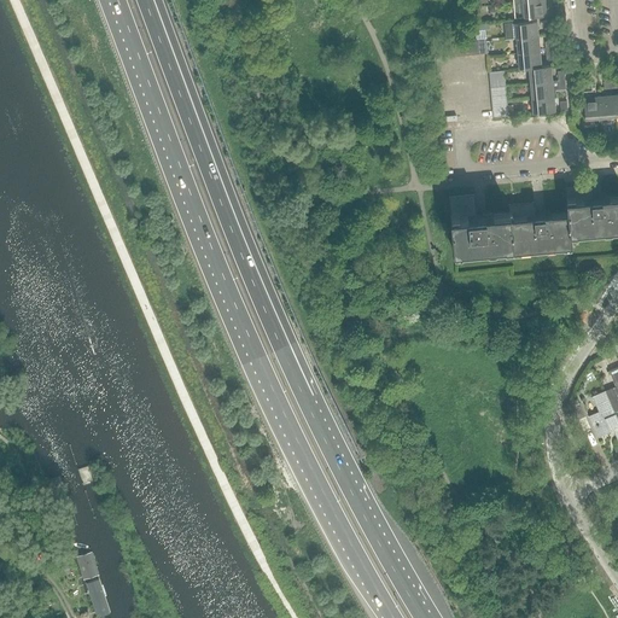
[(546,17),(544,1),(523,3),(524,18),(546,17)]
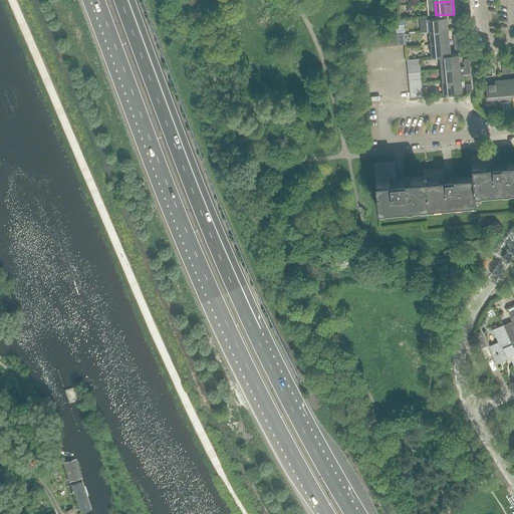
[(429,32),(430,33),(447,31),(446,18),(421,20),(422,32),(429,32)]
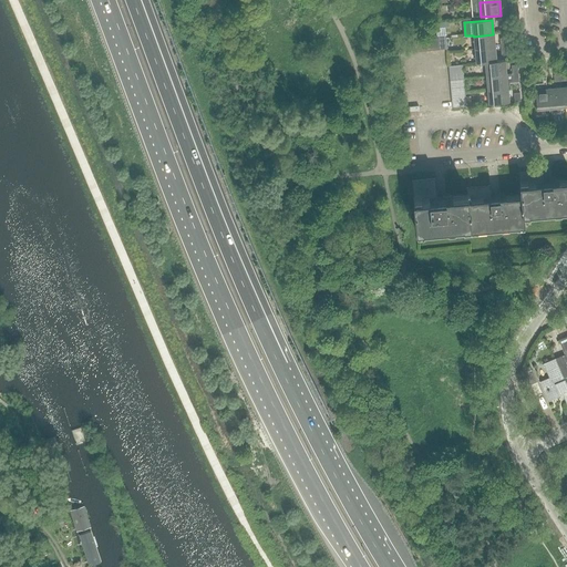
[(495,48),(493,34),(474,37),(475,50),(495,48)]
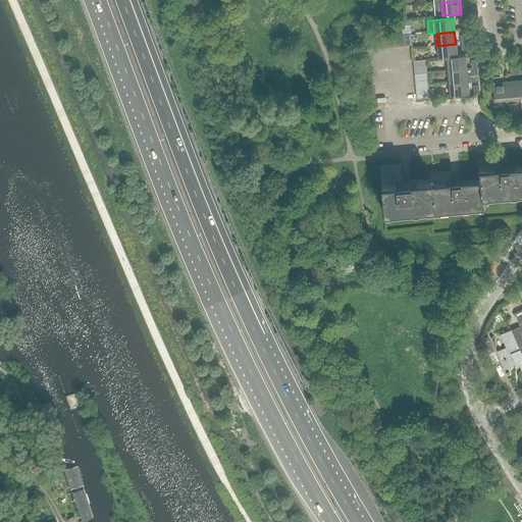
[(438,59),(447,58),(457,57),(456,44),(437,46),(438,59)]
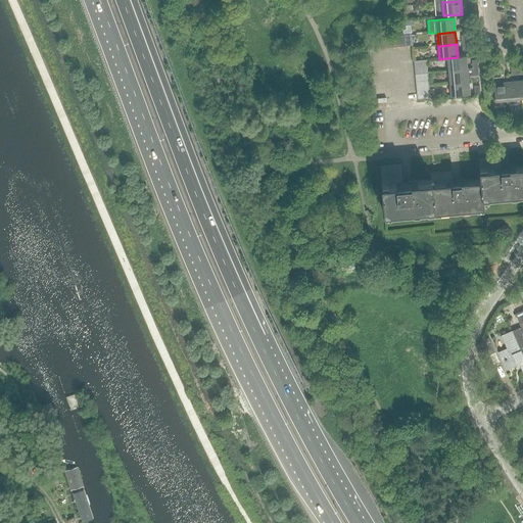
[(447,58),(448,72),(467,69),(466,56),(458,57),(447,58)]
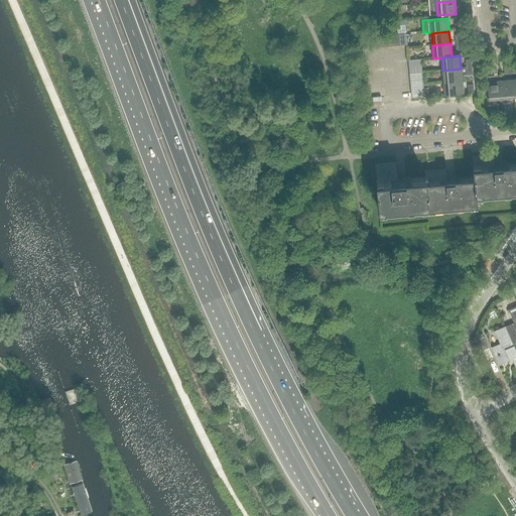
[(466,69),(461,69),(442,71),(443,83),(462,82),(462,76),(472,75),(471,68),(466,69)]
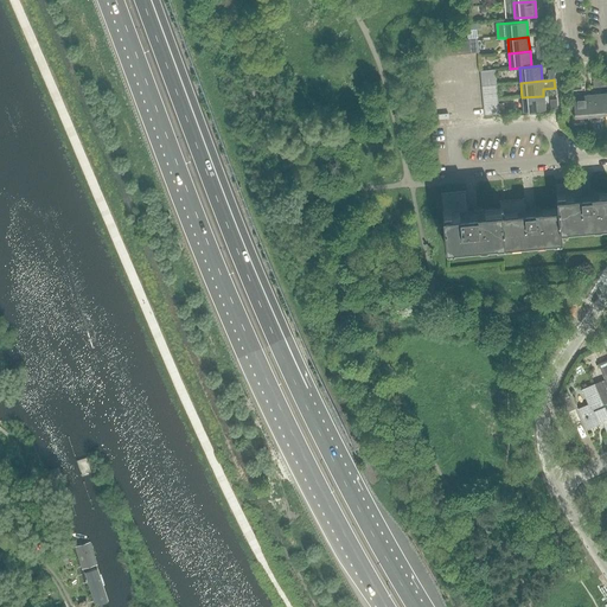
[(589,117),(604,115),(602,94),(587,95),(589,117)]
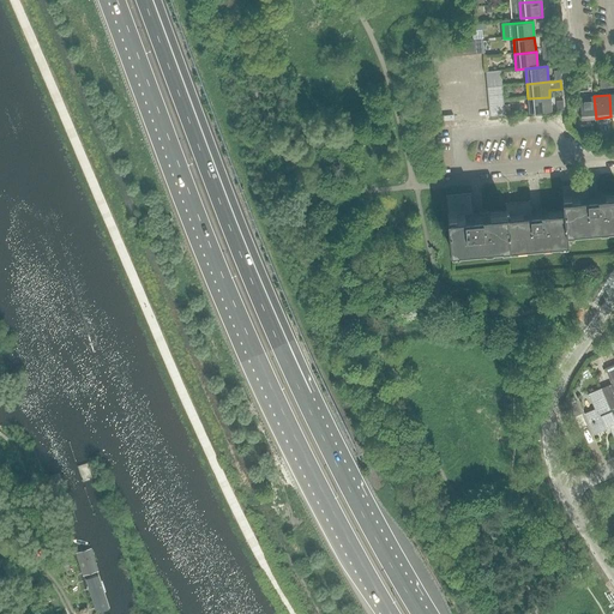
[(581,120),(596,119),(594,96),(579,97),(581,120)]
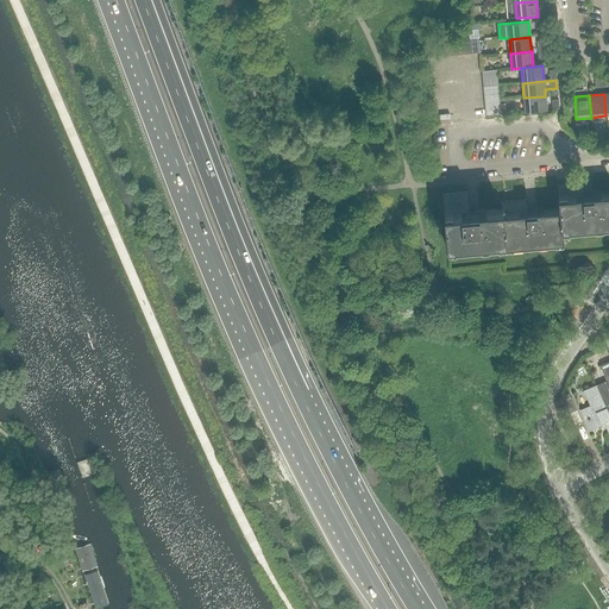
[(523,98),(525,113),(546,111),(545,96),(523,98)]
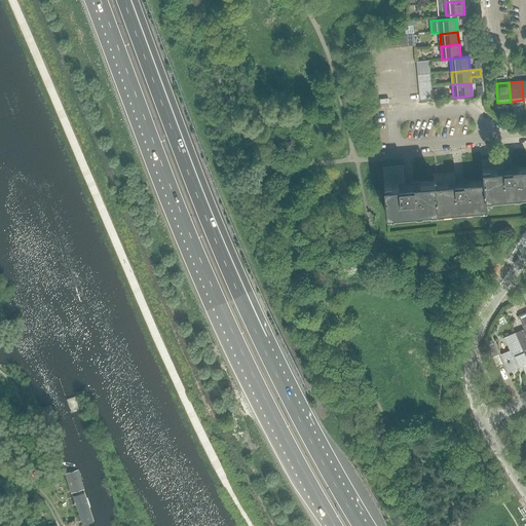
[(406,185),(404,165),(381,167),(385,215),(436,210),(436,215),(487,211),(486,205),(501,203),(500,198),(525,195),(525,168),(504,171),(503,158),(481,160),(483,183),(455,186),(454,173),(433,175),(433,183),(406,185)]
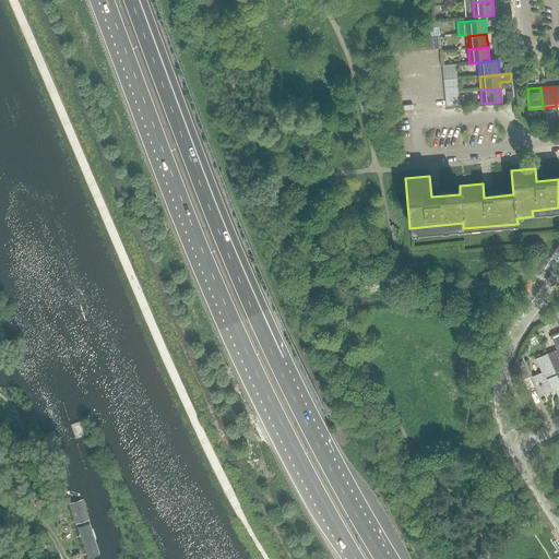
[(557,349),(547,354),(556,372),(558,371),(558,332),(551,335),(557,349)]
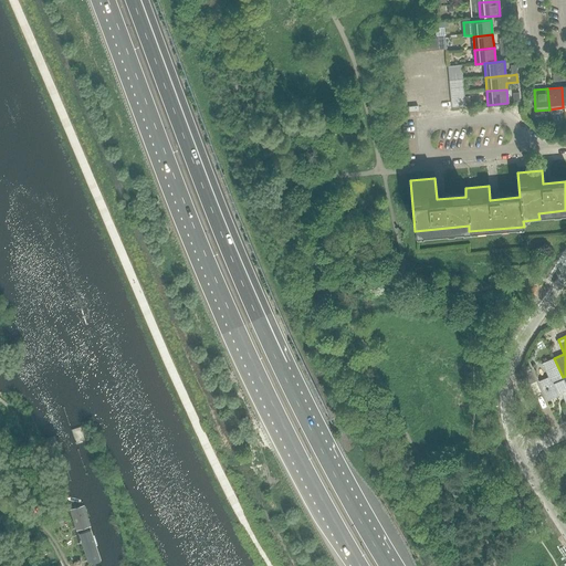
[(565,384),(563,377),(554,358),(543,363),(548,377),(538,381),(547,400),(562,395),(565,404),(565,384)]
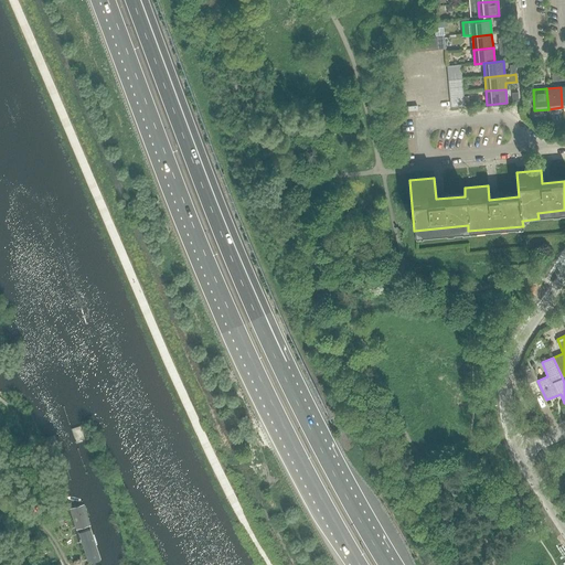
[(530,370),(523,372),(529,384),(535,381),(530,370)]
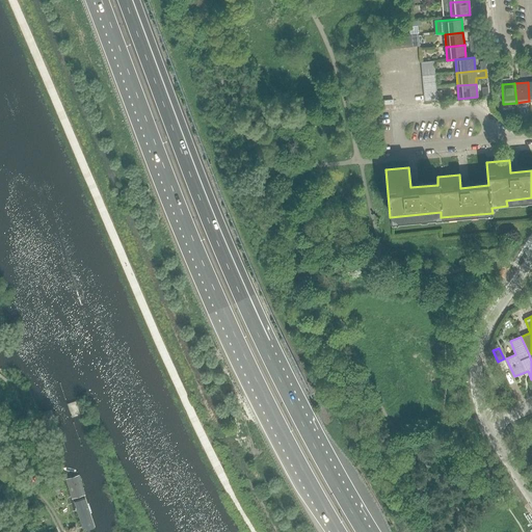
[(98,531),(77,462),(60,468),(80,531),(98,531)]
